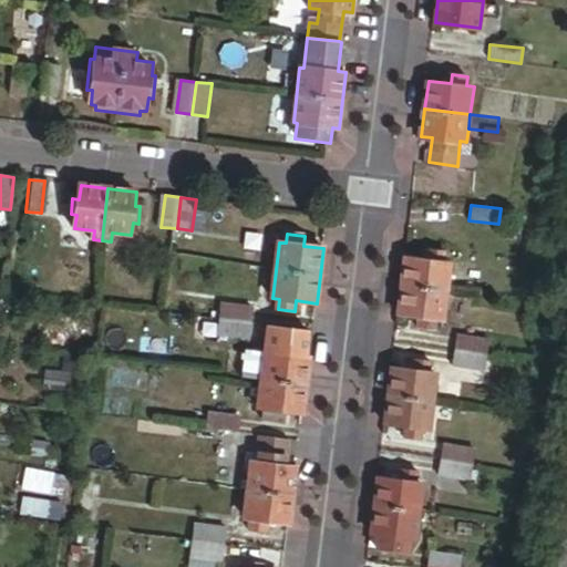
[(445,317),(452,261),(445,261),(446,251),(430,249),(429,259),(406,256),(400,311),(422,313),(421,325),(437,327),(439,316),(445,317)]
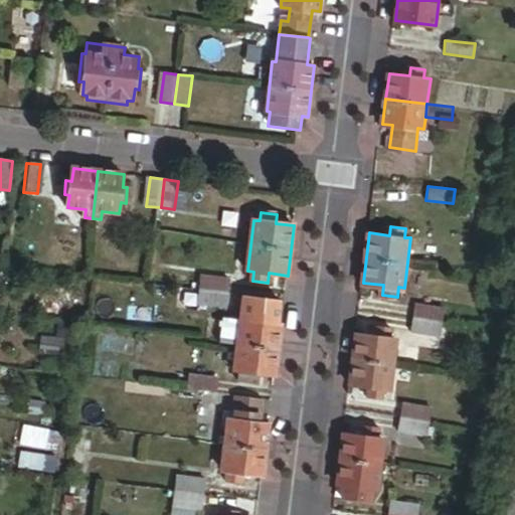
[(227,294),(228,281),(198,277),(197,291),(227,294)]
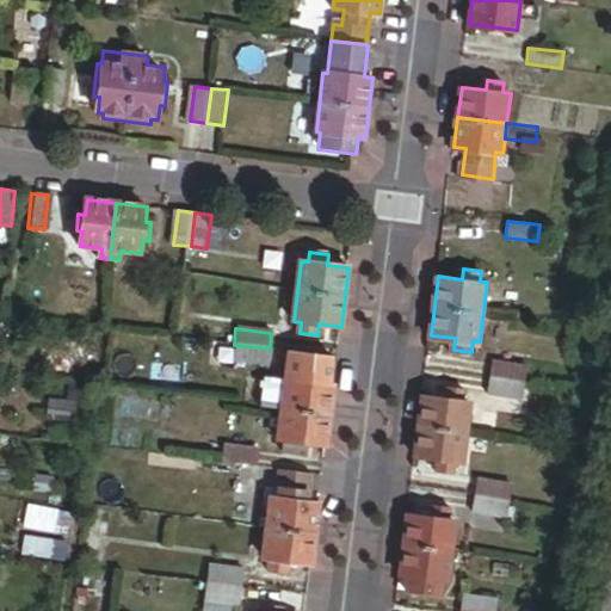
[(267,365),(270,349),(234,345),(232,360),(267,365)]
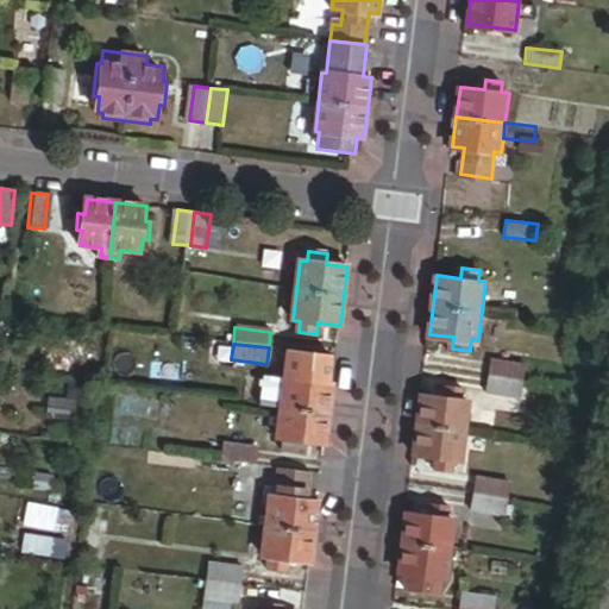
[(523,378),(526,362),(490,358),(488,374),(523,378)]
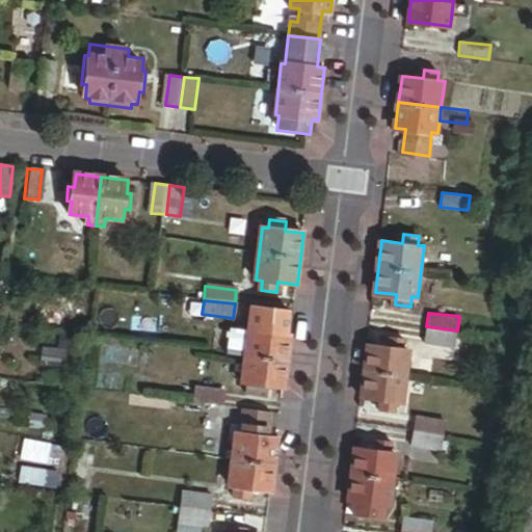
[(284,388),(291,336),(271,334),(272,323),(257,321),(256,331),(249,331),(243,382),(249,383),(248,393),(263,395),(264,384),(284,388)]
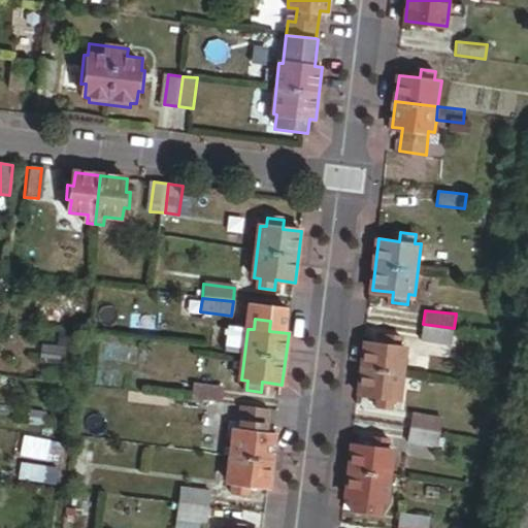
[(452,342),(454,328),(423,324),(421,338),(452,342)]
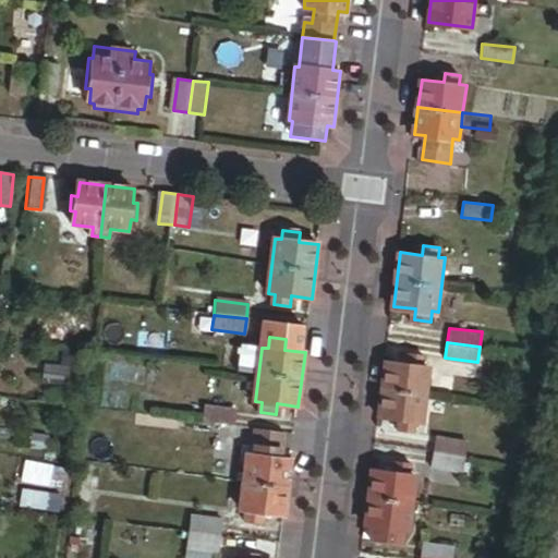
[(425,421),(432,367),(424,366),(425,355),(410,353),(409,364),(386,361),(379,415),(401,417),(400,428),(416,431),(417,420),(425,421)]
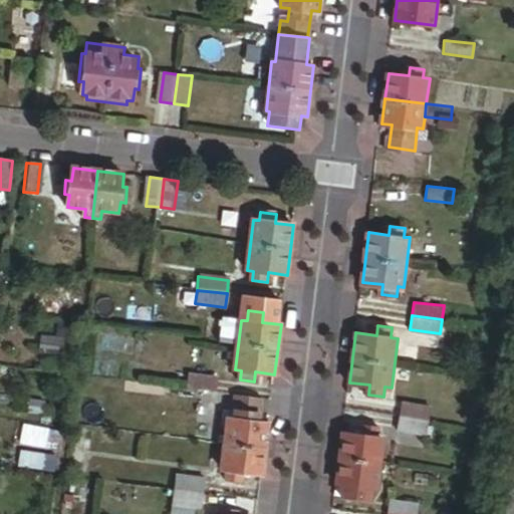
[(57,396),(58,376),(50,375),(48,395),(57,396)]
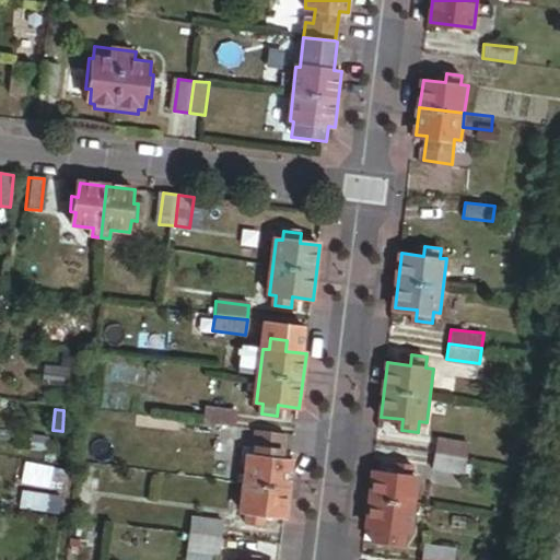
[(235,429),(237,415),(206,410),(205,424),(235,429)]
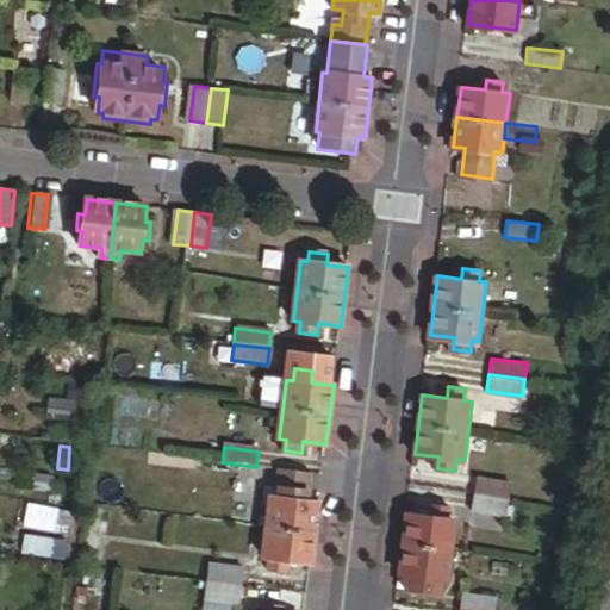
[(311,562),(318,504),(307,503),(309,492),(311,492),(313,474),(278,471),(274,498),(271,498),(263,556),(271,558),(269,568),(287,571),(288,560),(311,562)]
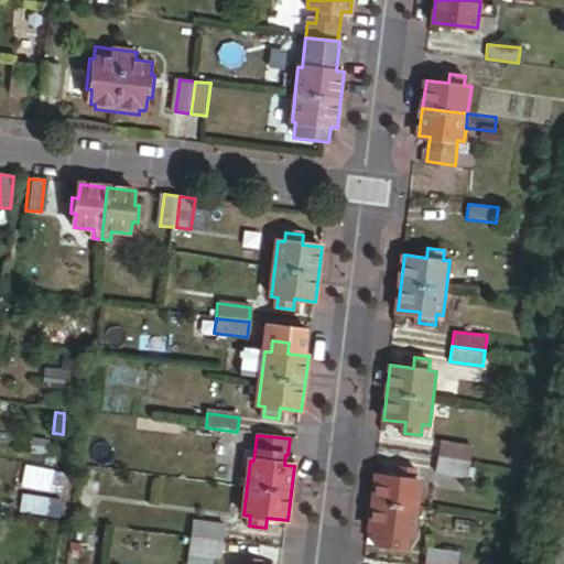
[(51,463),(53,441),(25,437),(23,459),(51,463)]
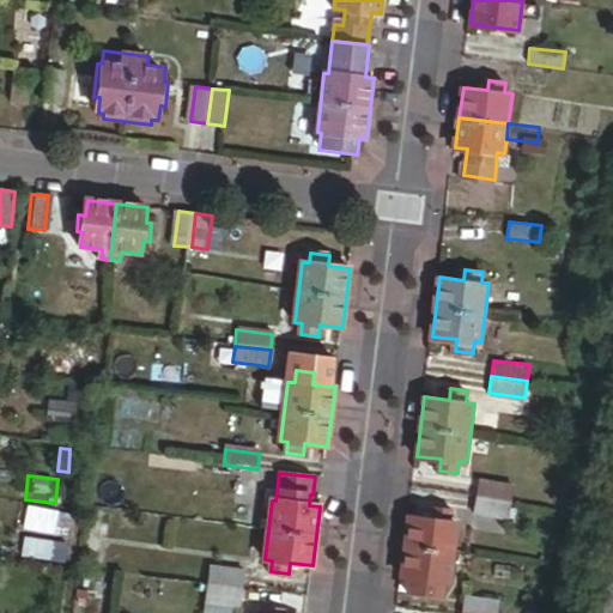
[(510,501),(513,484),(478,480),(475,496),(510,501)]
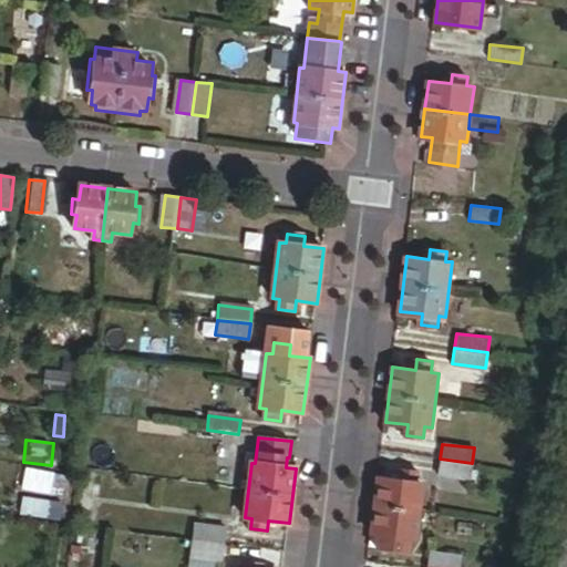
[(471,478),(472,463),(440,459),(437,474),(471,478)]
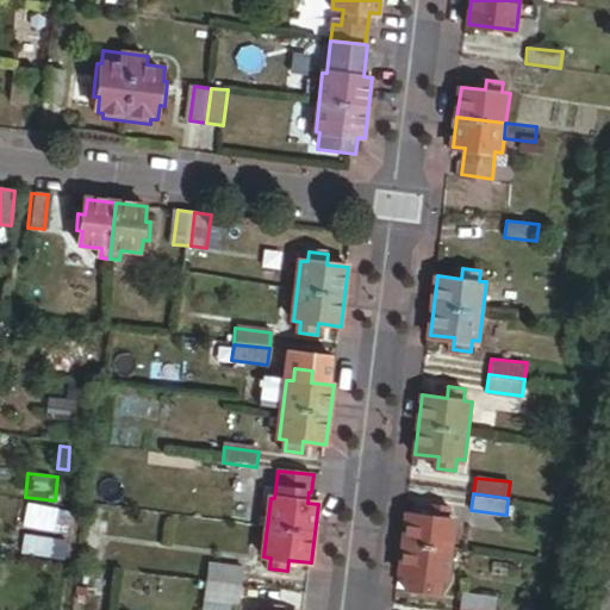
[(22,523),(51,531),(57,509),(29,500),(22,523)]
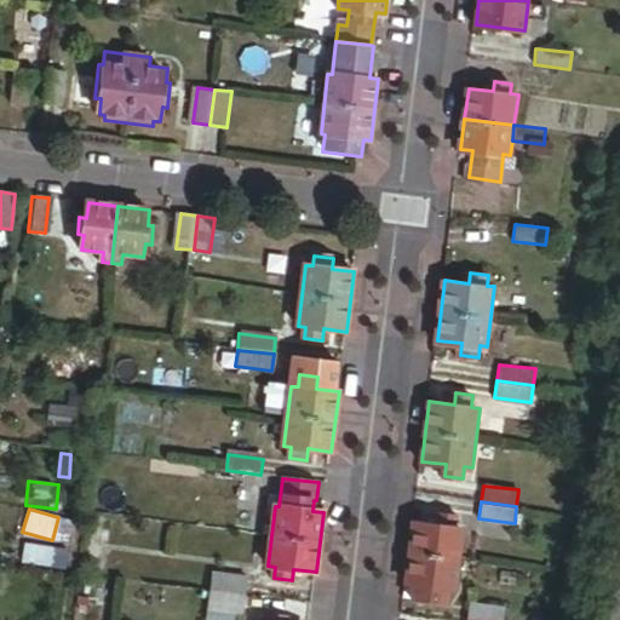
[(458,586),(465,529),(457,528),(459,516),(441,514),(438,526),(414,523),(407,581),(414,581),(413,595),(449,600),(451,585),(458,586)]
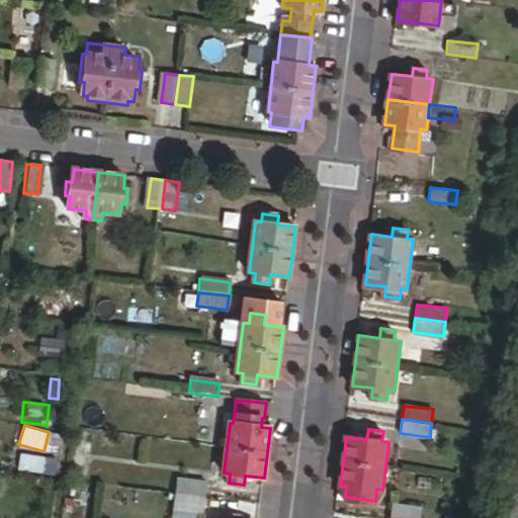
[(203,497),(205,483),(175,480),(173,494),(203,497)]
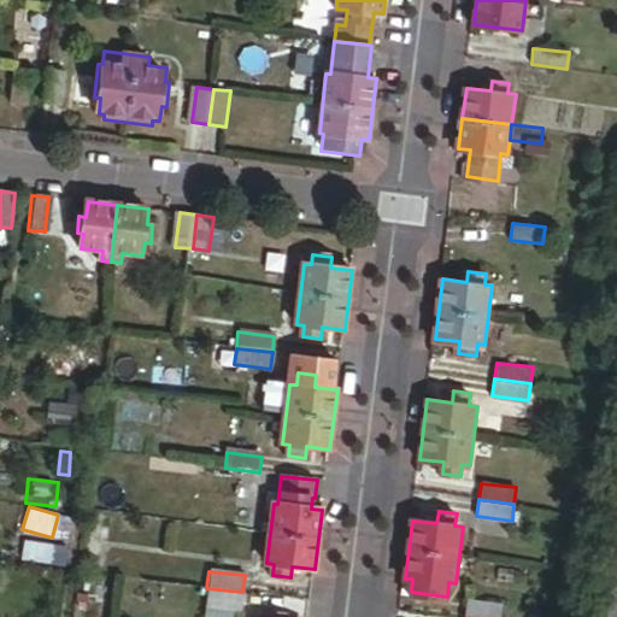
[(469,616),(500,616),(503,605),(466,600),(464,616),(469,616)]
